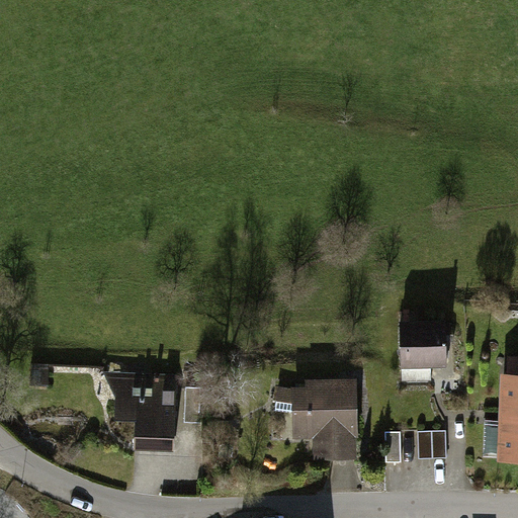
[(445,323),(398,324),(399,368),(446,367),(445,323)]
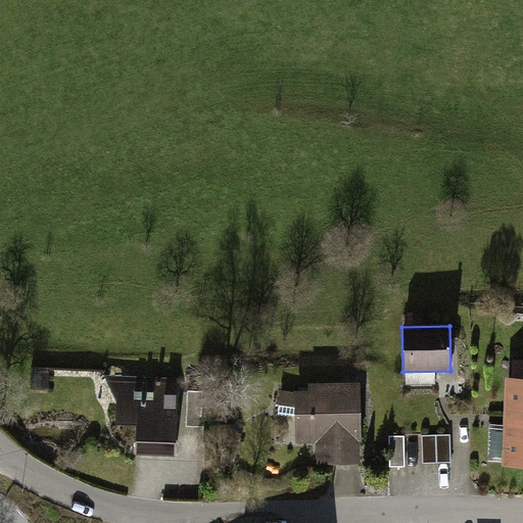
[(522,377),(505,377),(501,463),(522,463),(522,377)]
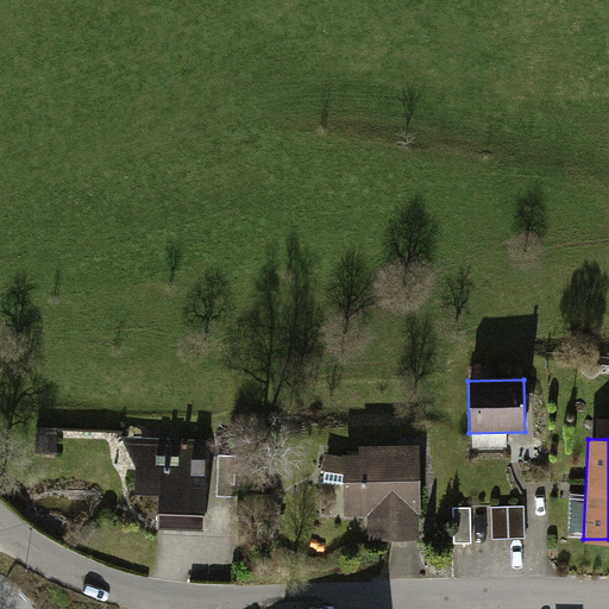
[(207,445),(142,443),(140,491),(165,491),(164,525),(206,526),(207,445)]
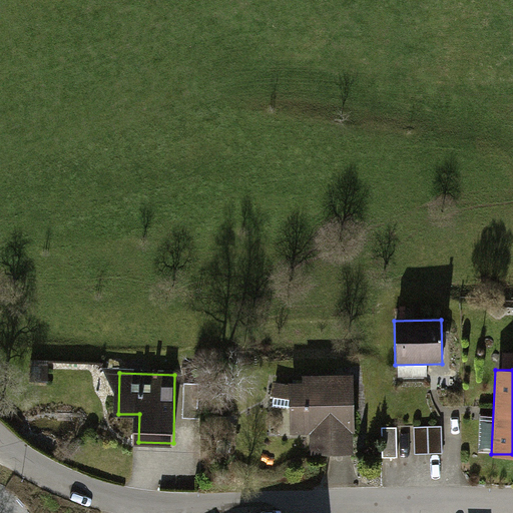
[(352,380),(294,381),(295,434),(313,434),(314,451),(353,450),(352,380)]
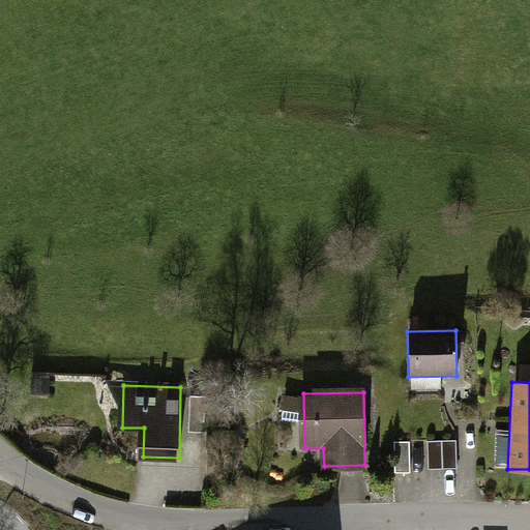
[(429,442),(430,470),(459,469),(458,441),(429,442)]
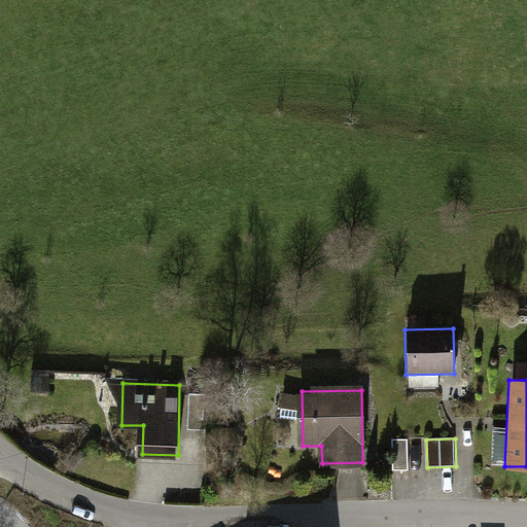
[(409,470),(408,440),(393,441),(394,470),(409,470)]
